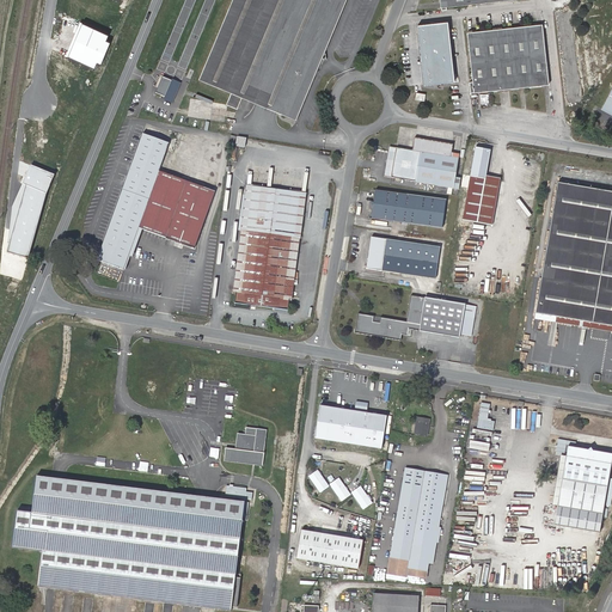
[(231,0),(199,79),(231,92),(226,104),(237,109),(242,97),(295,120),(346,0),(231,0)]
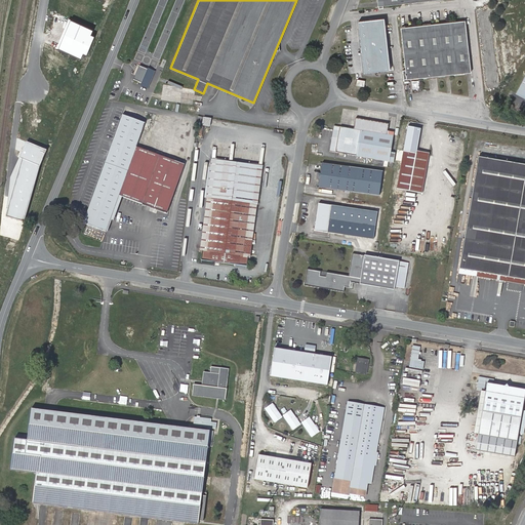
[(390,70),(384,18),(358,22),(364,73),(390,70)]
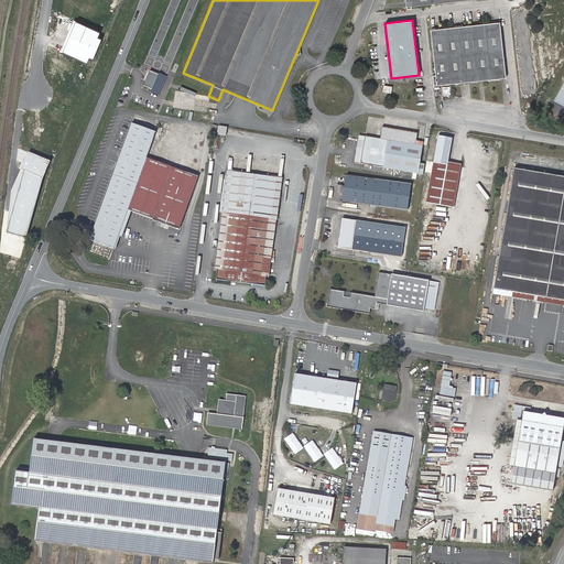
[(99,32),(75,22),(63,51),(85,62),(87,57),(91,60),(99,40),(97,38),(99,32)]
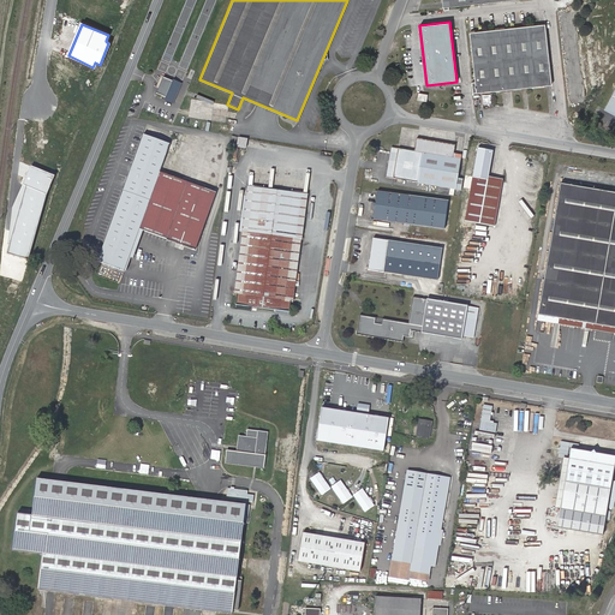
[(477,93),(553,84),(545,24),(470,33),(477,93)]
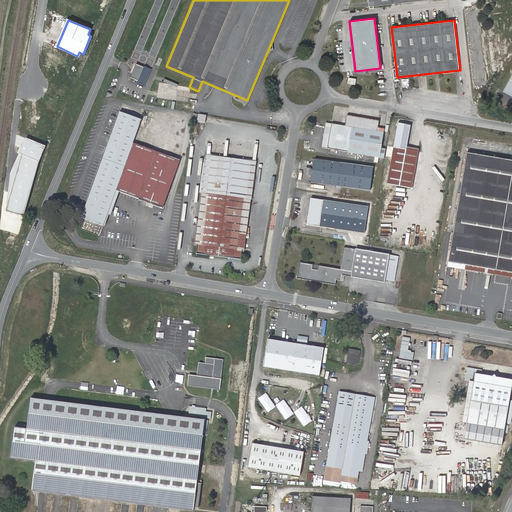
[(144,87),(151,70),(151,69),(144,66),(143,68),(136,65),(131,78),(138,81),(137,84),(144,87)]
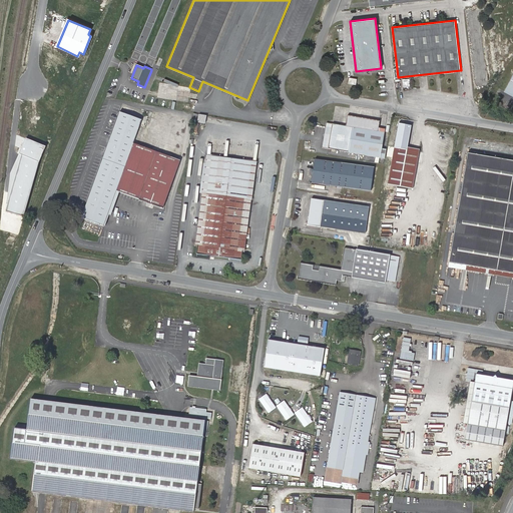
[(512,73),(504,91),(512,95),(512,73)]
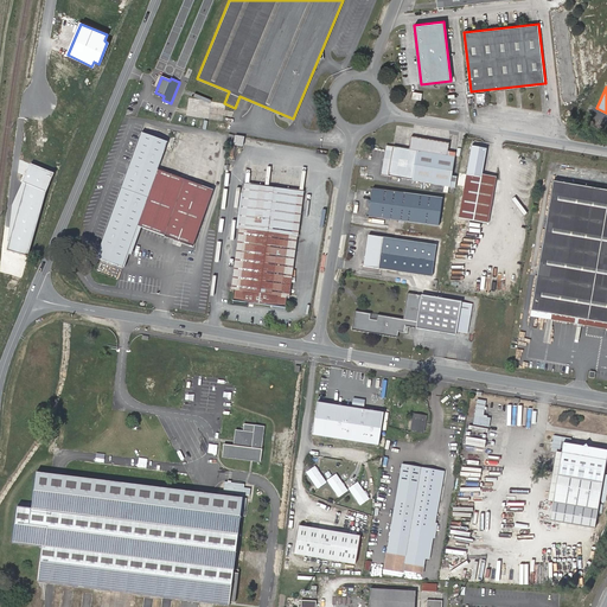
[(168,142),(142,134),(123,186),(97,259),(123,268),(139,228),(193,247),(213,191),(159,171),(168,142)]
